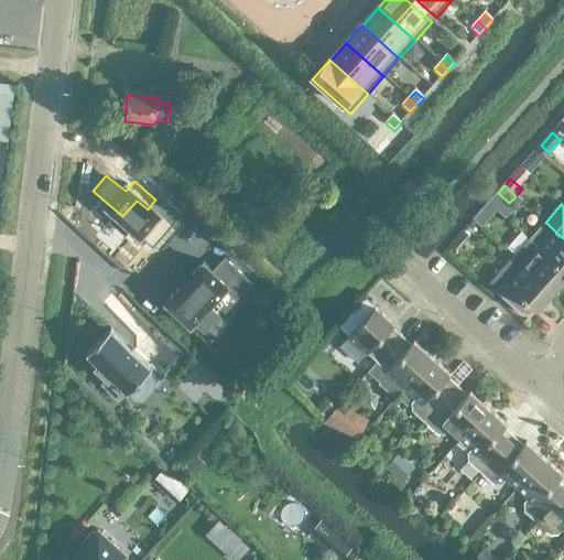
[(484,233),(496,219),(485,208),(473,222),(484,233)]
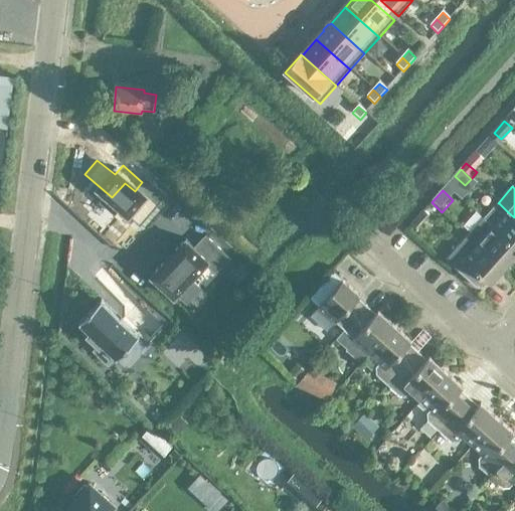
[(499,203),(484,219),(494,228),(514,246),(514,217),(508,212),(499,203)]
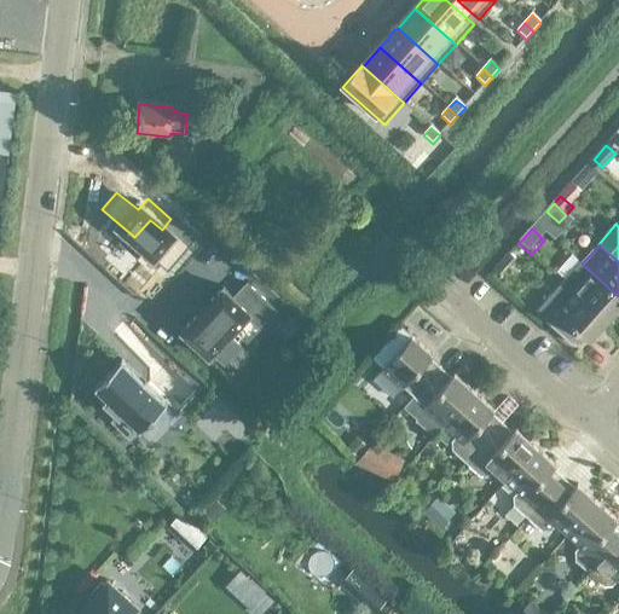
[(514,266),(504,258),(485,279),(495,288),(514,266)]
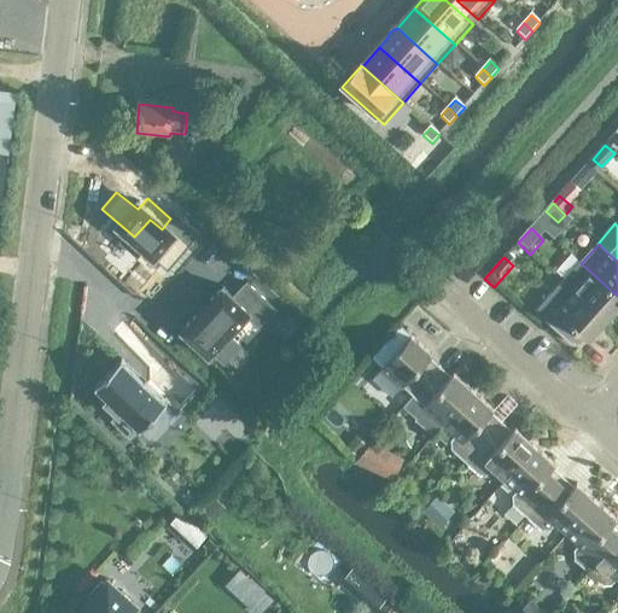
[(581,263),(564,282),(575,293),(607,322),(617,311),(617,296),(593,274),(581,263)]
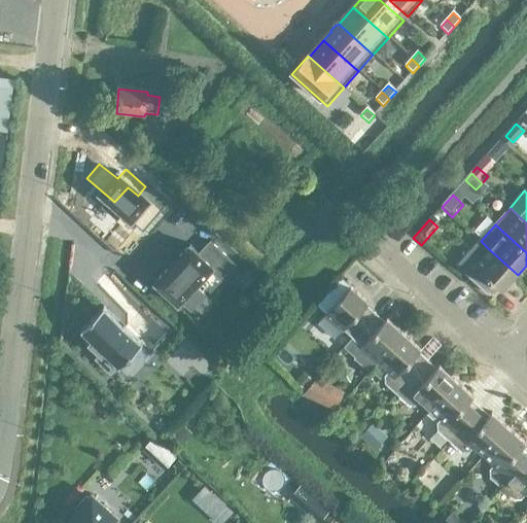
[(481,241),(457,269),(488,297),(496,286),(502,291),(518,275),(490,250),(481,241)]
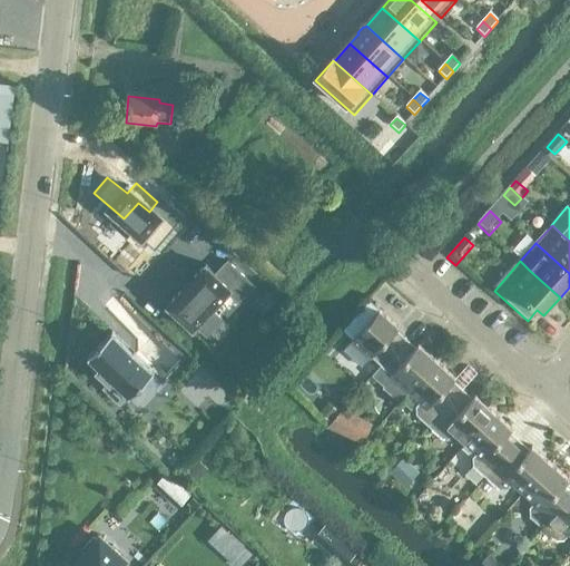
[(254,289),(228,264),(216,276),(206,267),(167,309),(194,333),(196,329),(207,339),(222,322),(212,313),(228,295),(238,304),(254,289)]
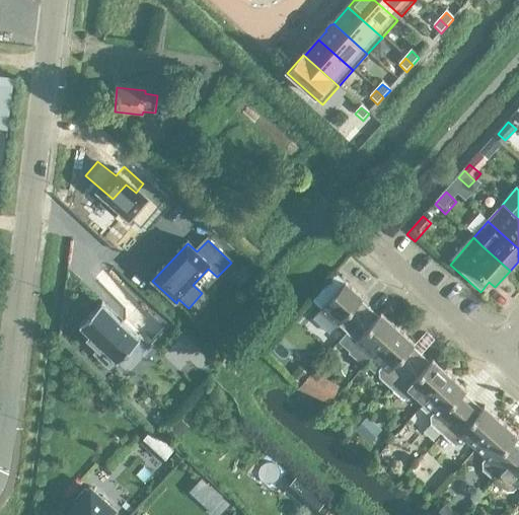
[(320,312),(347,336),(367,313),(358,305),(363,300),(345,285),(320,312)]
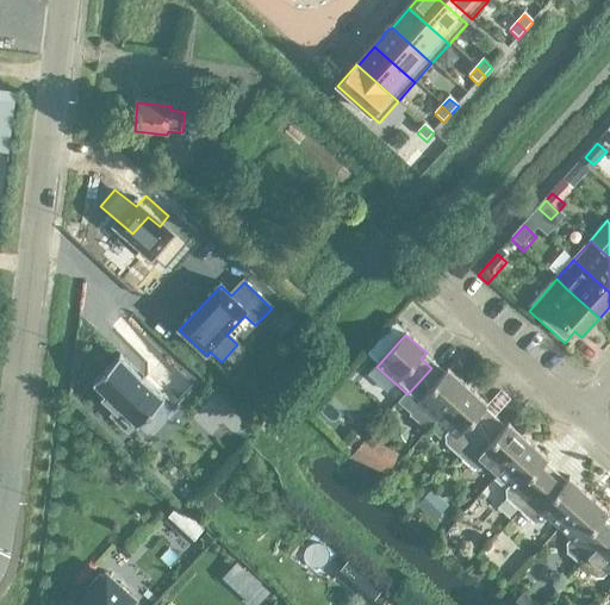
[(163,399),(123,360),(122,359),(120,357),(94,385),(95,385),(107,397),(104,400),(118,413),(122,410),(138,426),(138,428),(166,400),(165,399),(163,399)]
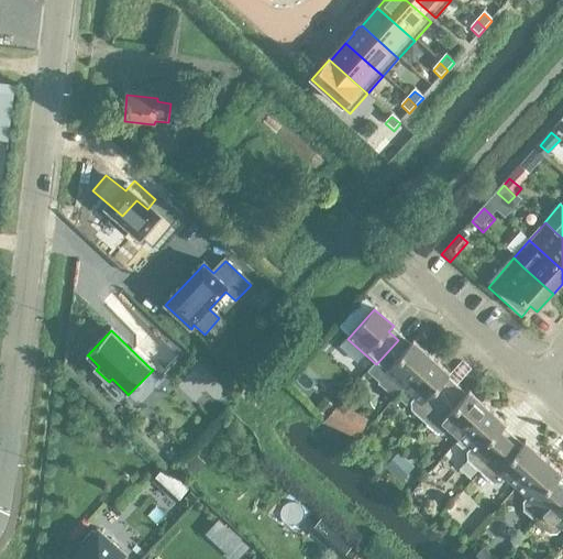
[(407,349),(398,340),(376,364),(367,374),(396,399),(405,390),(431,360),(412,343),(407,349)]
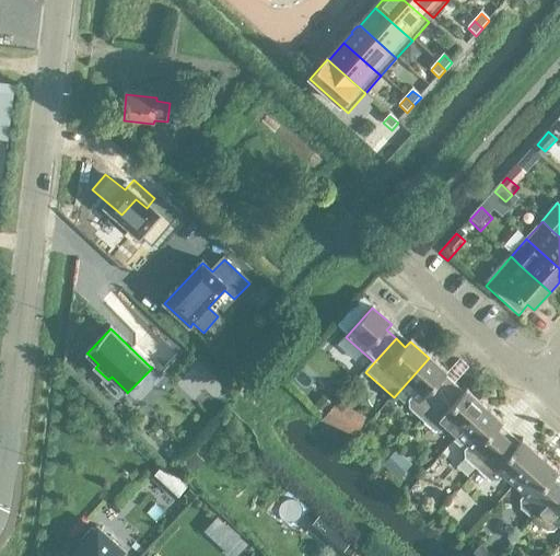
[(447,374),(429,358),(403,387),(413,396),(408,402),(409,410),(421,421),(452,389),(442,380),(447,374)]
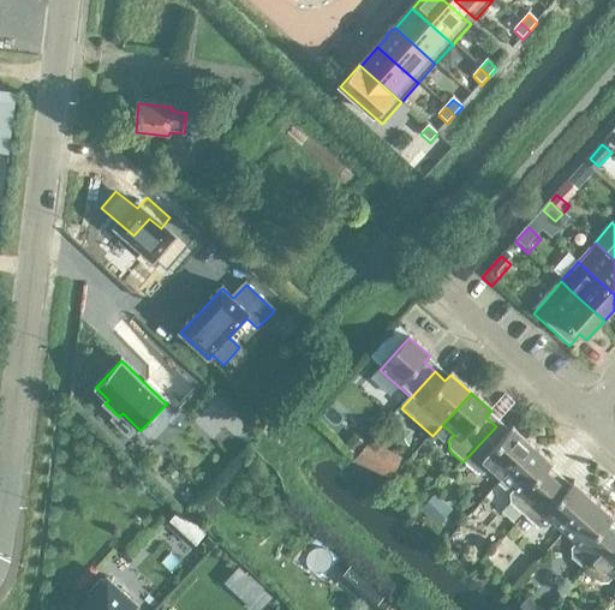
[(506,436),(496,426),(463,462),(478,476),(487,476),(493,470),(503,479),(532,447),(512,429),(506,436)]
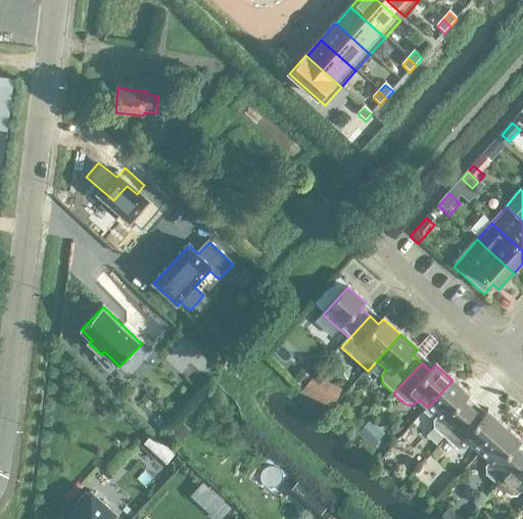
[(335,407),(343,387),(312,374),(303,393),(335,407)]
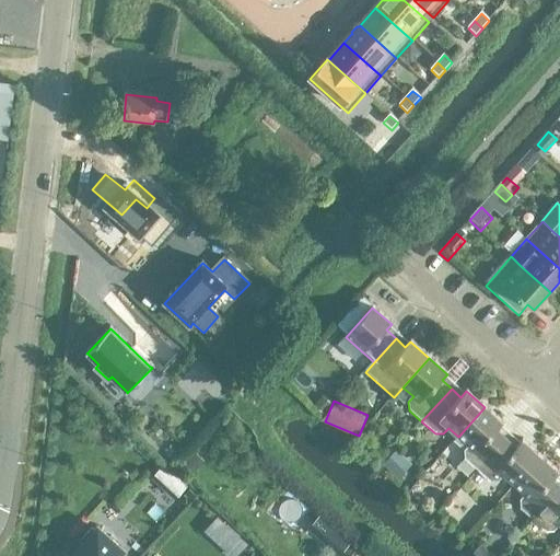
[(503,424),(485,407),(458,437),(469,447),(464,452),(465,460),(478,472),(508,439),(498,430),(503,424)]
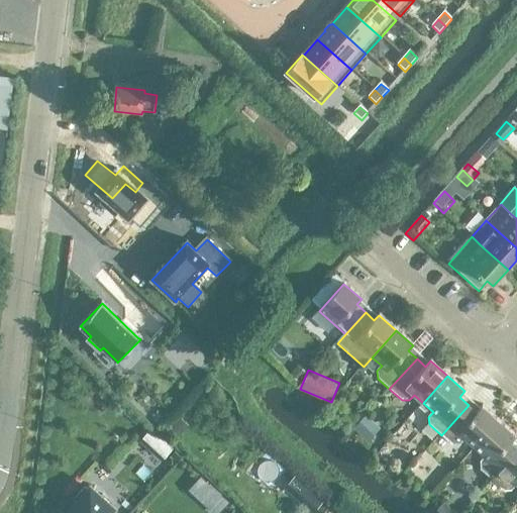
[(477,412),(469,405),(441,435),(453,446),(460,445),(466,440),(475,449),(499,422),(482,407),(477,412)]
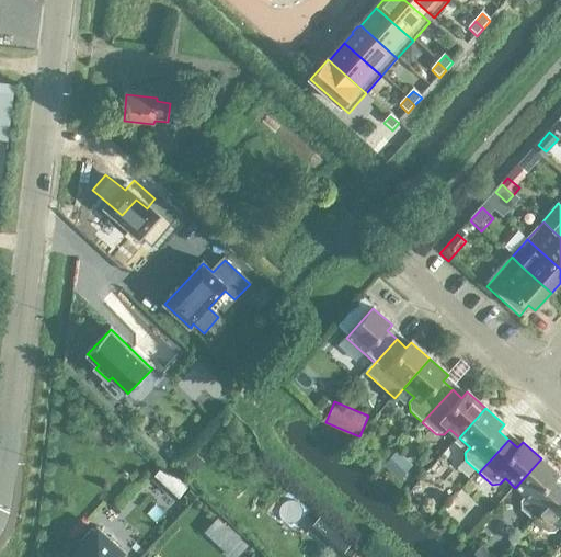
[(560,475),(541,458),(515,488),(526,497),(521,502),(522,511),(535,522),(560,492),(560,486),(554,480),(560,475)]
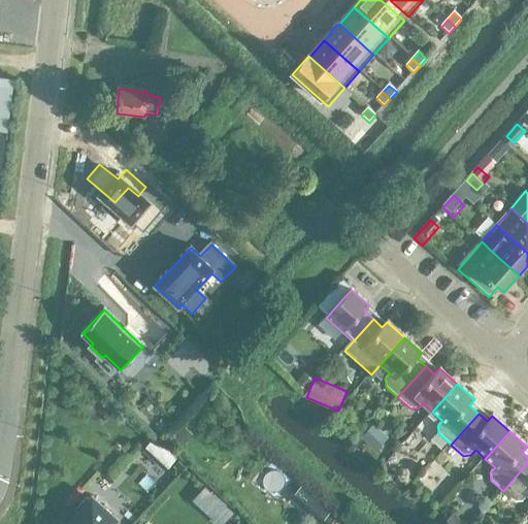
[(145,449),(167,470),(177,460),(156,438),(145,449)]
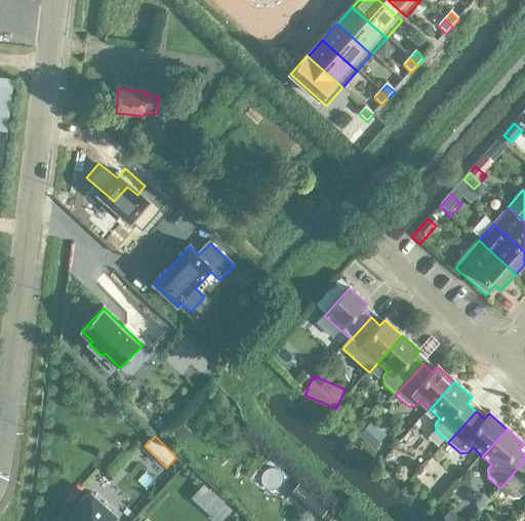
[(524,461),(500,488),(513,499),(520,499),(524,494),(524,493),(524,461)]
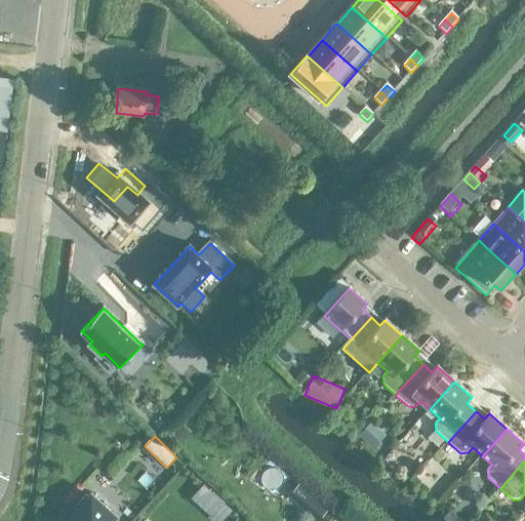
[(317,517),(327,502),(303,484),(292,499),(317,517)]
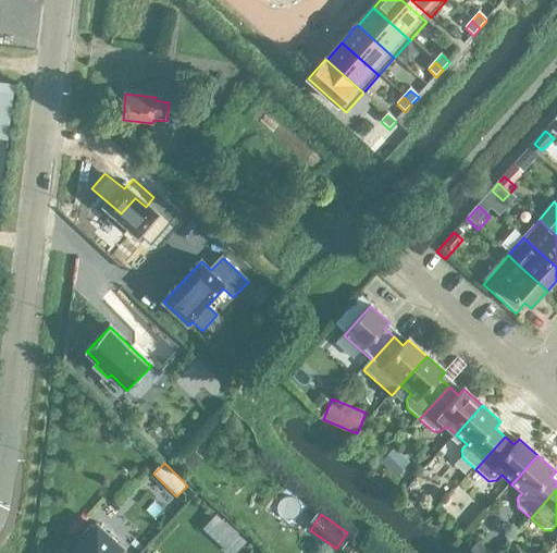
[(120,552),(122,549),(98,527),(95,530),(91,528),(79,541),(83,543),(74,552),(120,552)]
